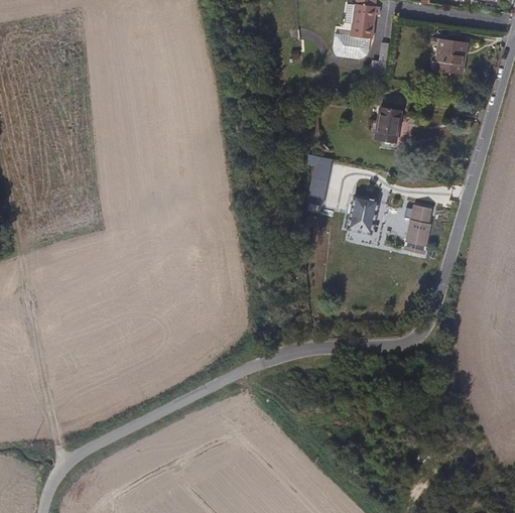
[(371,37),(373,13),(377,13),(377,5),(373,5),(374,0),(354,0),(354,4),(345,4),(343,23),(351,23),(350,36),(333,34),(333,45),(337,56),(359,57),(368,49),(369,37),(371,37)]
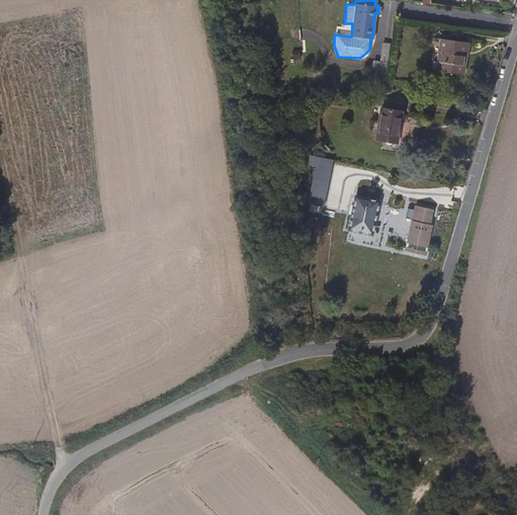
[(465,66),(468,46),(465,45),(467,32),(442,28),(436,62),(465,66)]
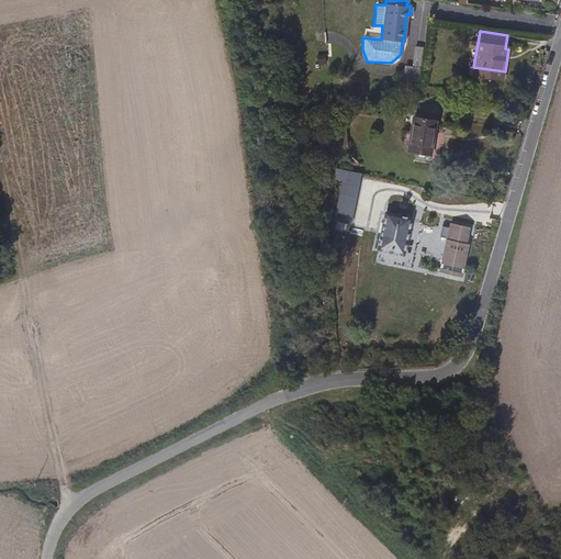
[(417,73),(419,58),(423,37),(419,37),(416,59),(407,58),(406,70),(417,73)]
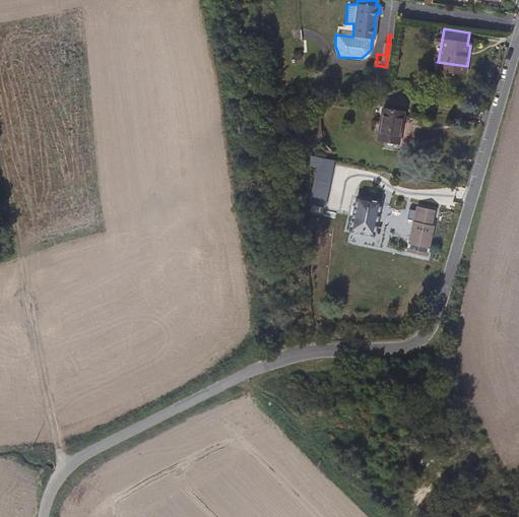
[(391,67),(396,36),(391,35),(388,54),(386,67),(391,67)]
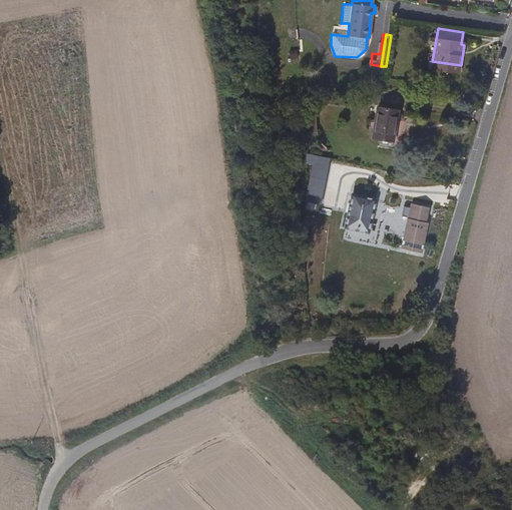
[(393,130),(399,99),(380,96),(374,127),(381,128),(393,130)]
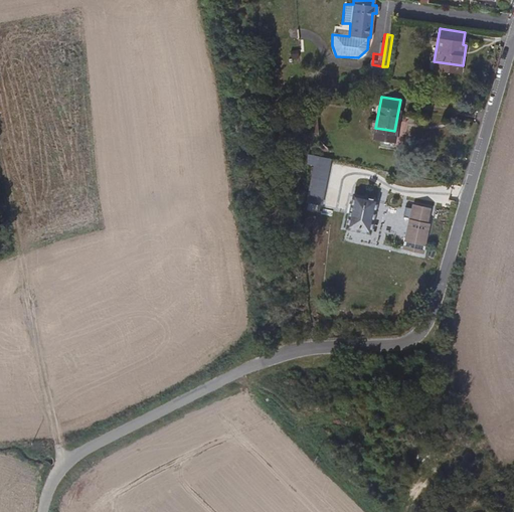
[(323,205),(331,172),(316,168),(308,201),(323,205)]
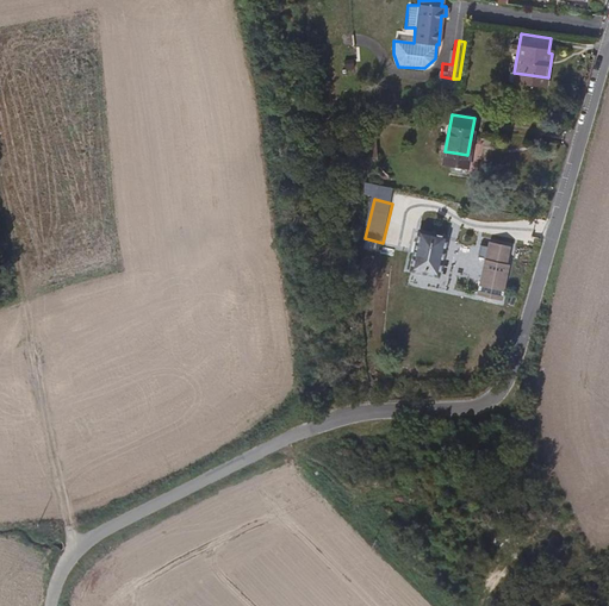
[(449,236),(422,230),(412,273),(441,279),(449,236)]
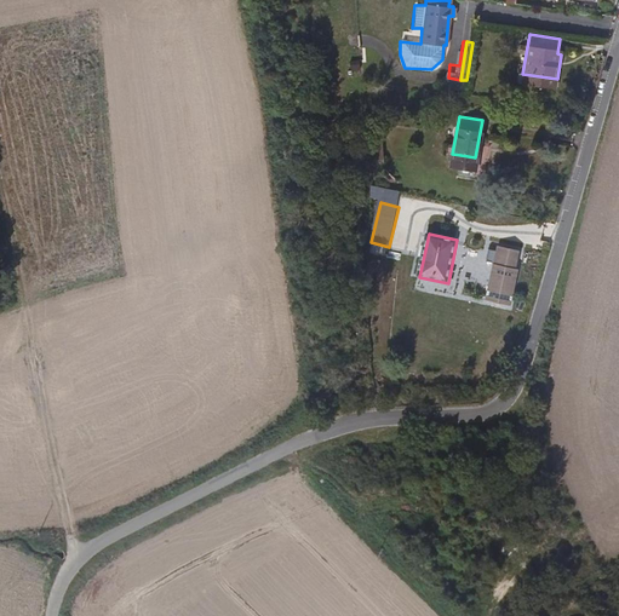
[(489,292),(514,295),(522,249),(499,245),(498,249),(489,247),(487,260),(494,262),(489,292)]
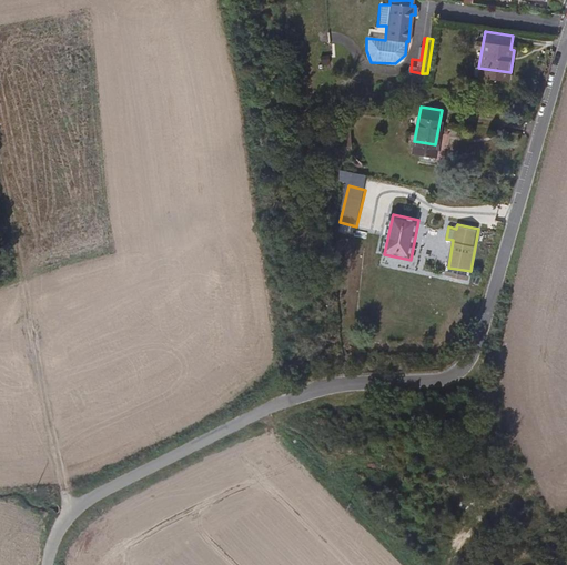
All buildings are outlined.
